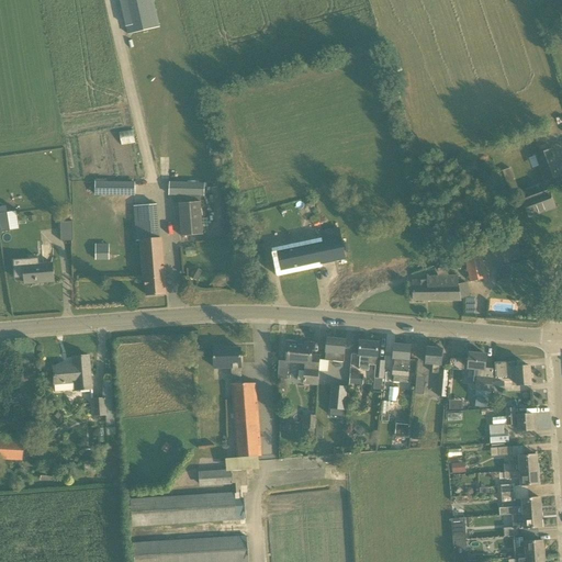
[(160,29),(153,0),(120,0),(128,34),(160,29)]
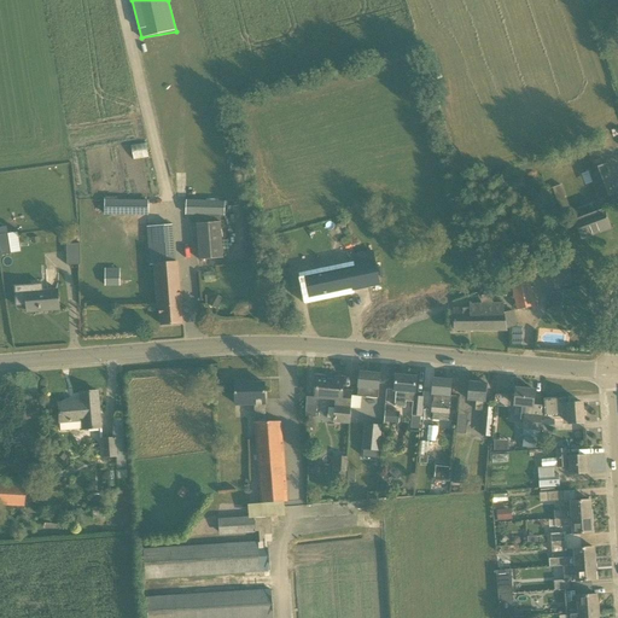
[(617,193),(606,164),(589,170),(600,199),(617,193)]
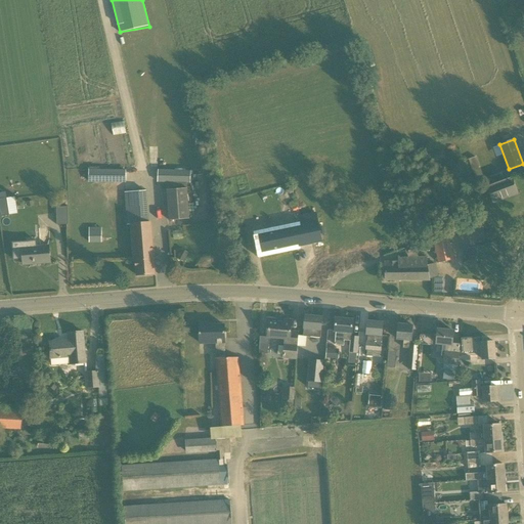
[(88,169),(88,182),(125,182),(125,169),(88,169)]
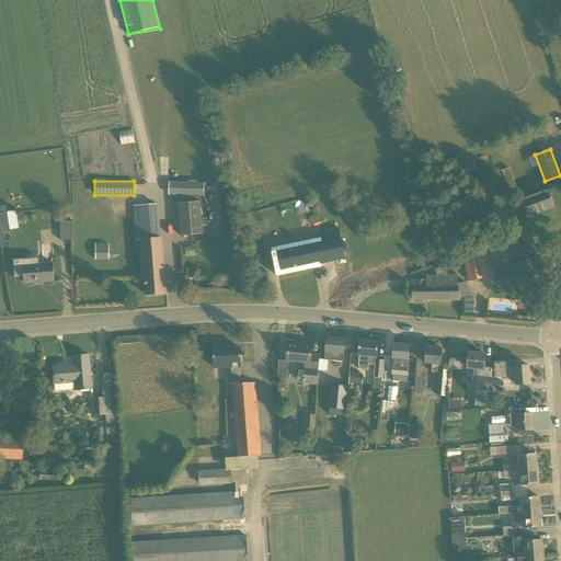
[(203,235),(201,195),(205,195),(205,182),(168,182),(168,195),(179,195),(181,236),(203,235)]
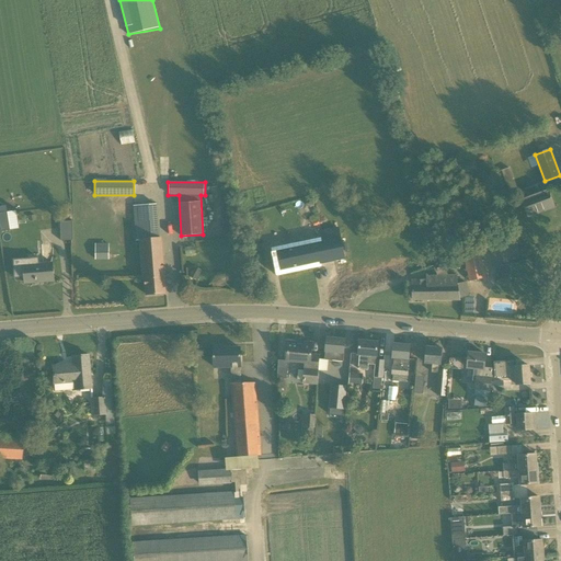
[(554,207),(548,190),(522,199),(528,217),(554,207)]
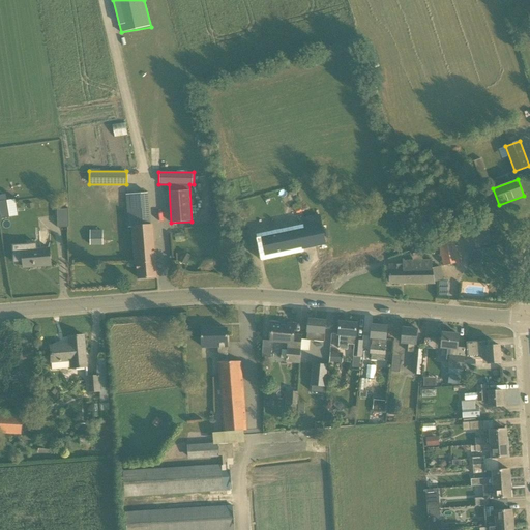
[(146,194),(126,196),(128,226),(149,224),(146,194)]
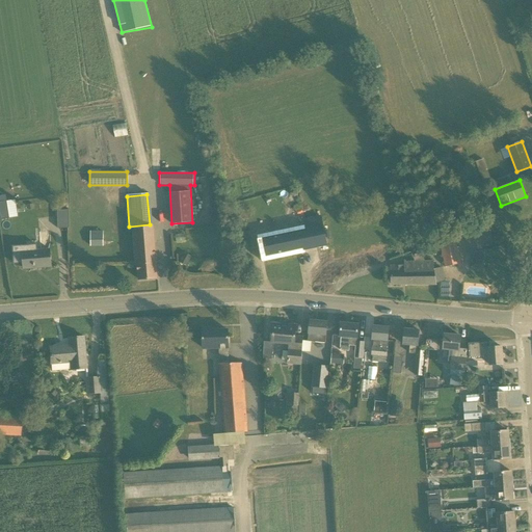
[(6,202),(0,202),(0,215),(1,219),(9,218),(6,202)]
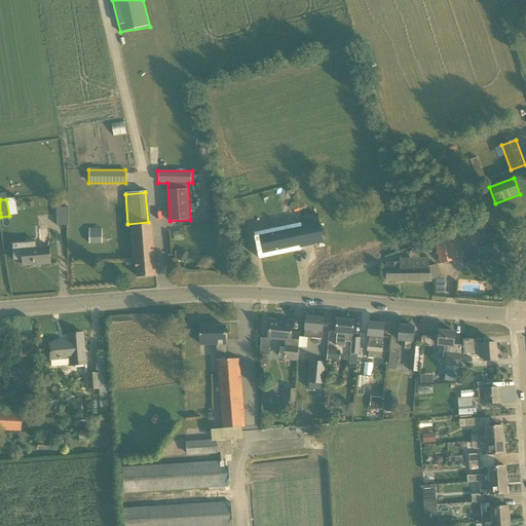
[(323,242),(316,215),(301,218),(303,226),(258,235),(262,255),(323,242)]
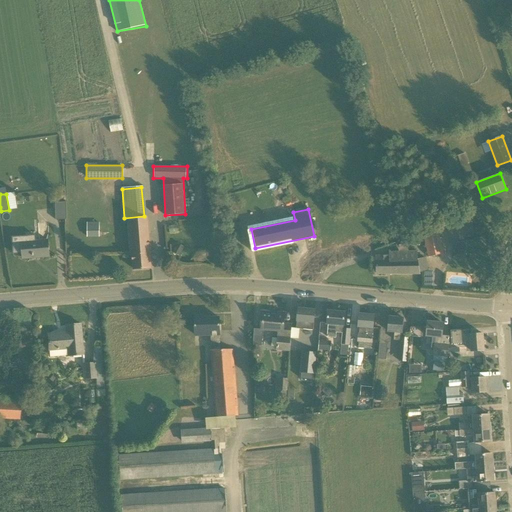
[(147,217),(129,218),(131,255),(133,255),(134,269),(151,268),(147,217)]
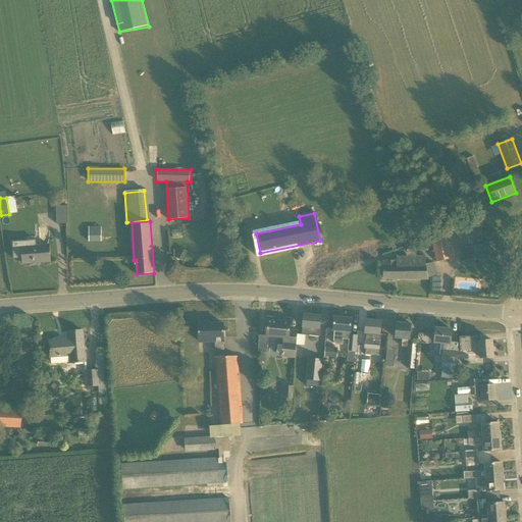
[(100,226),(89,226),(90,241),(101,241),(100,226)]
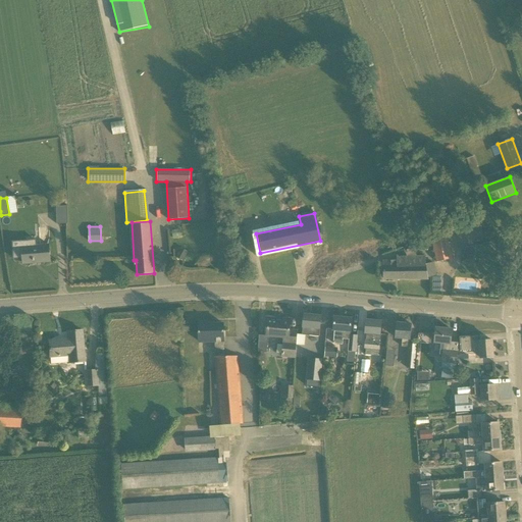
[(431,236),(436,262),(452,259),(447,232),(431,236)]
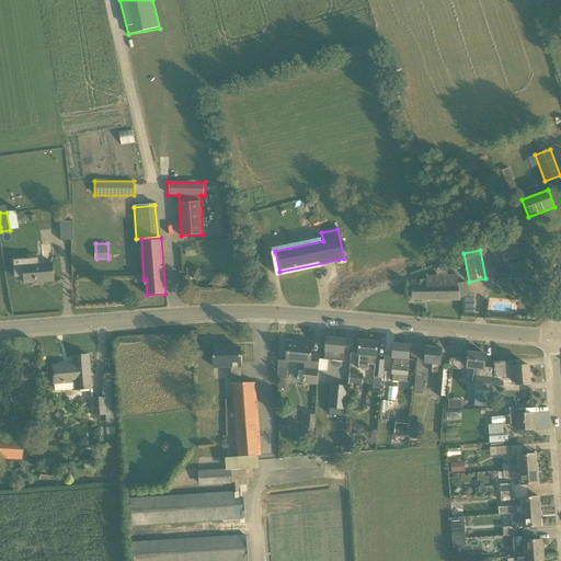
[(54,281),(53,263),(42,264),(41,258),(15,260),(16,278),(24,277),(24,283),(54,281)]
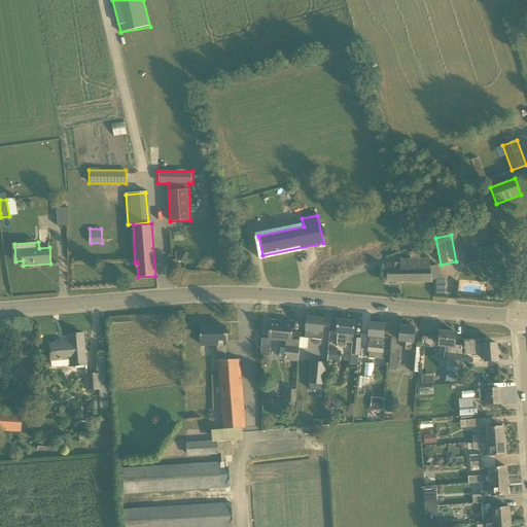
[(470,249),(467,257),(467,259),(473,259),(472,266),(479,267),(480,260),(479,260),(480,249),(470,249)]
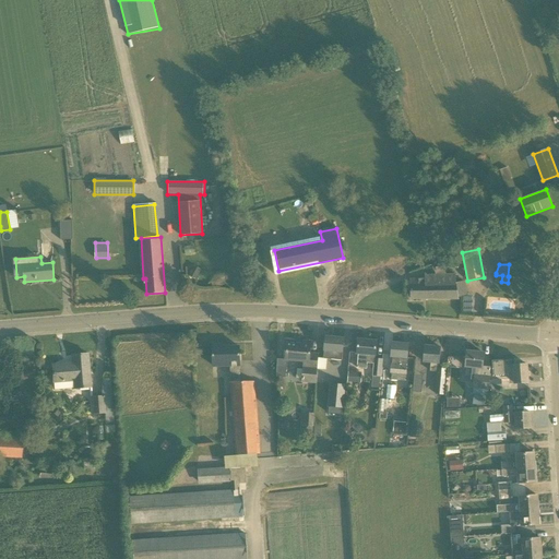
[(192,268),(188,275),(195,280),(200,272),(192,268)]
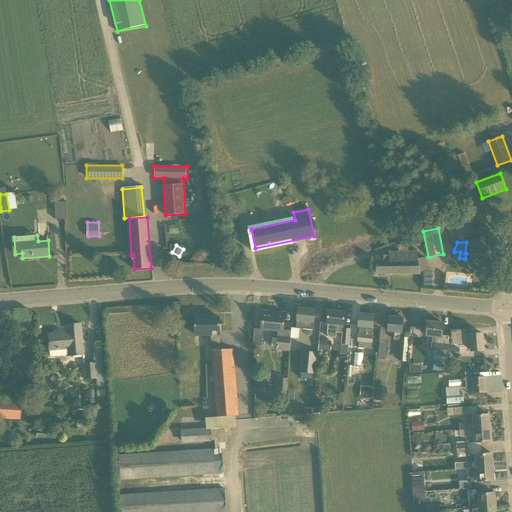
[(389,255),(377,255),(377,274),(420,274),(420,272),(427,271),(425,258),(419,259),(389,258),(389,255)]
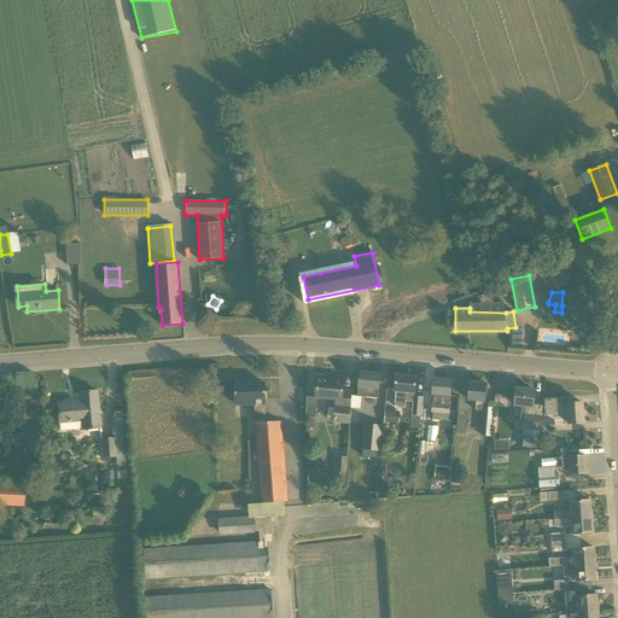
[(359,396),(368,397),(378,398),(380,374),(360,373),(359,388),(360,388),(359,396)]
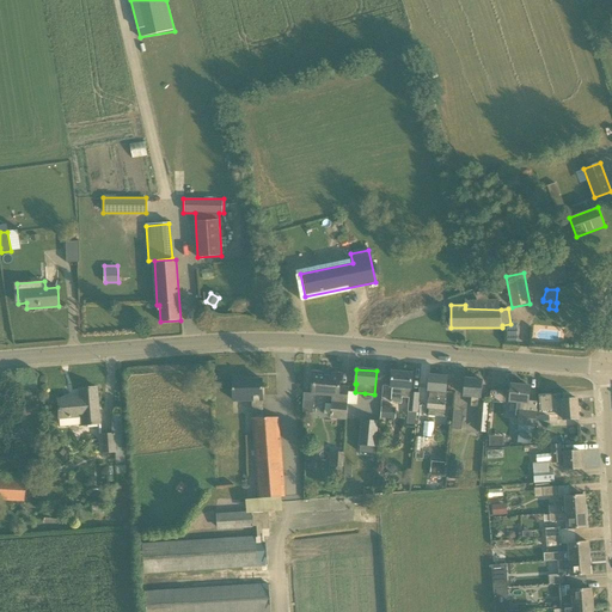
[(415,420),(416,420),(418,393),(411,392),(412,374),(392,372),(391,387),(392,387),(391,403),(402,404),(403,397),(409,398),(407,423),(415,424),(415,420)]
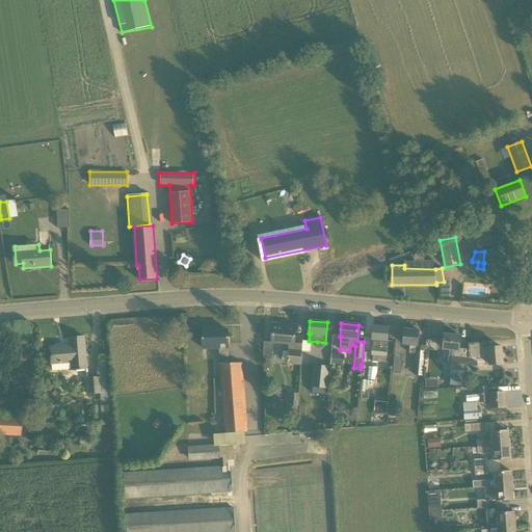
[(300,365),(301,348),(302,338),(295,337),(296,325),(289,325),(288,328),(273,327),(272,342),(289,344),(287,364),(300,365)]
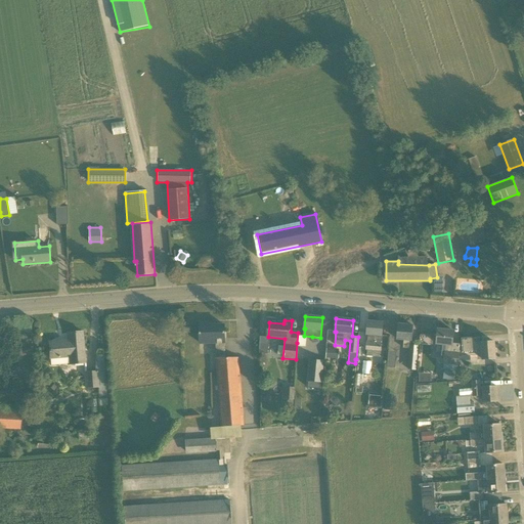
[(367,335),(366,342),(366,349),(367,350),(366,356),(380,357),(383,322),(367,321),(366,335),(367,335)]
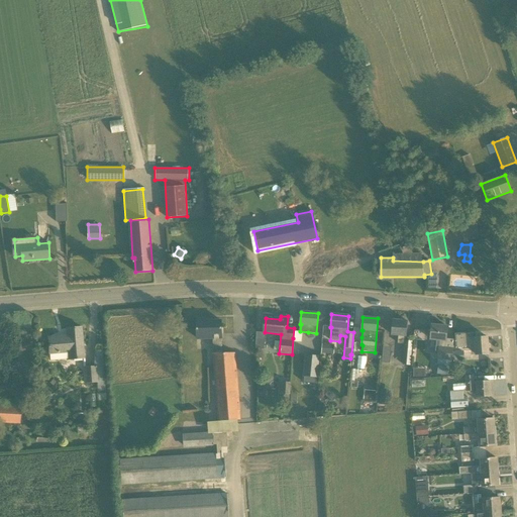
[(205,319),(197,319),(197,338),(213,338),(213,354),(218,421),(238,420),(240,420),(235,352),(222,353),(221,321),(205,321),(205,319)]
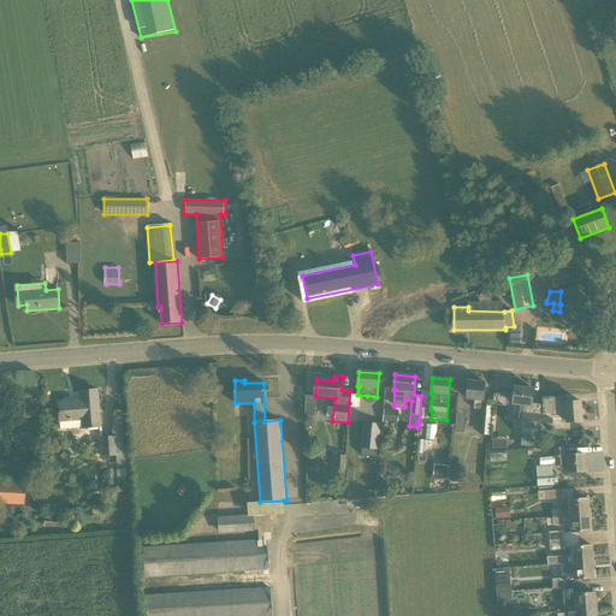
[(468,381),(467,400),(475,400),(474,409),(483,410),(480,434),(489,434),(491,407),(484,406),(485,383),(468,381)]
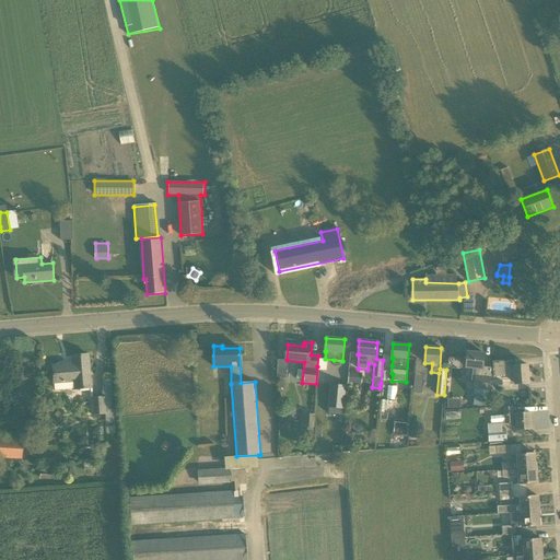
[(474,396),(475,396),(489,397),(489,389),(490,389),(491,381),(490,381),(490,377),(491,368),(489,368),(483,366),(483,362),(485,353),(468,352),(466,368),(476,369),(474,388),(474,396)]
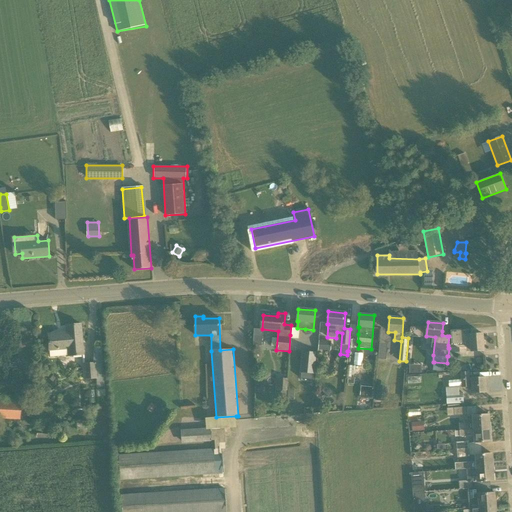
[(47,334),(49,350),(68,349),(68,356),(83,355),(80,324),(65,325),(66,333),(47,334)]
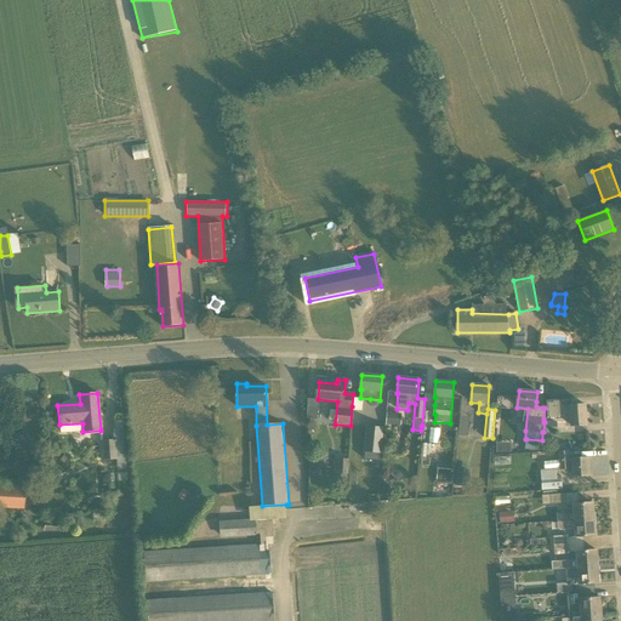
[(547,411),(547,419),(559,417),(565,417),(571,416),(573,426),(587,425),(586,405),(571,406),(571,399),(563,399),(546,400),(547,411)]
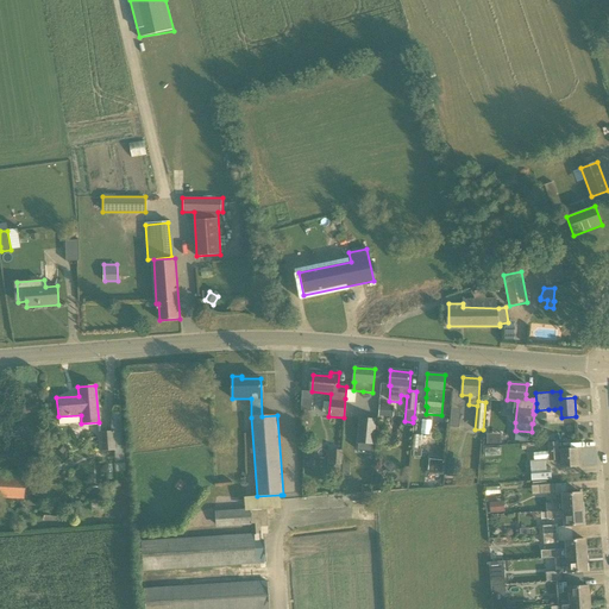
[(302,397),(301,410),(312,412),(313,397),(302,397)]
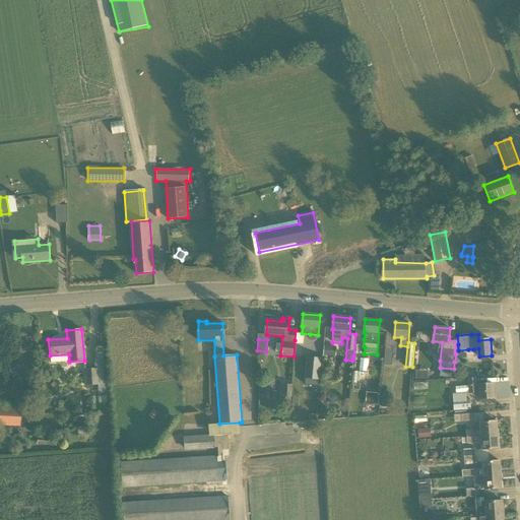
[(324,355),(332,355),(333,346),(324,345),(324,355)]
